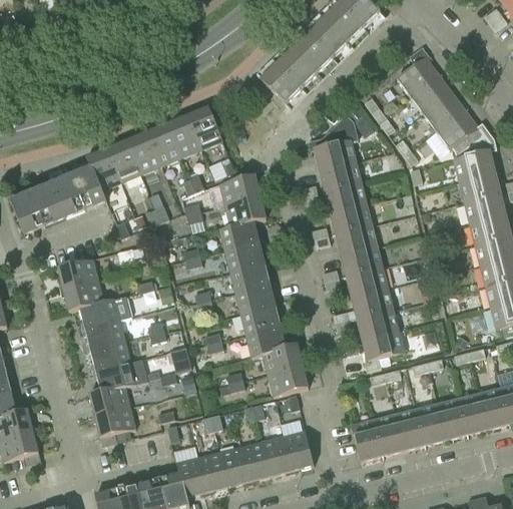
[(364,29),(336,0),(332,0),(318,13),(322,17),(349,44),(364,29)]
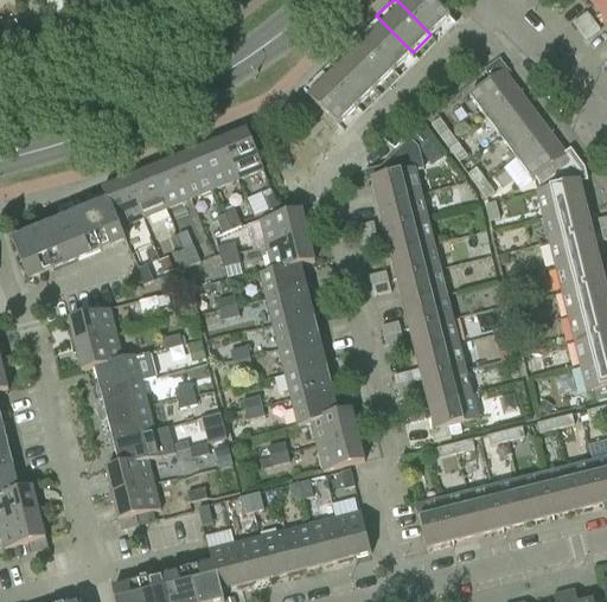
[(397,0),(430,34),(449,17),(434,0),(397,0)]
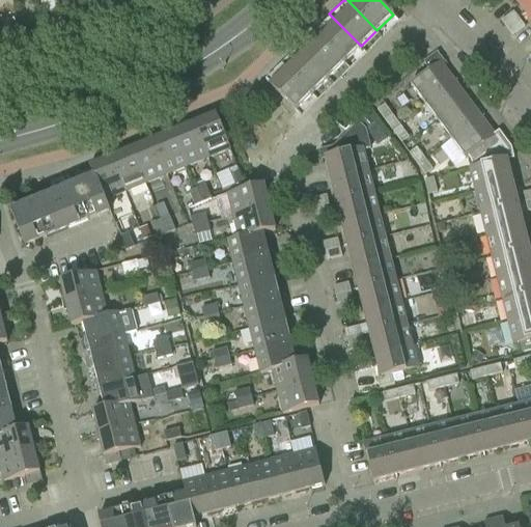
[(518,0),(526,10),(530,6),(530,0),(518,0)]
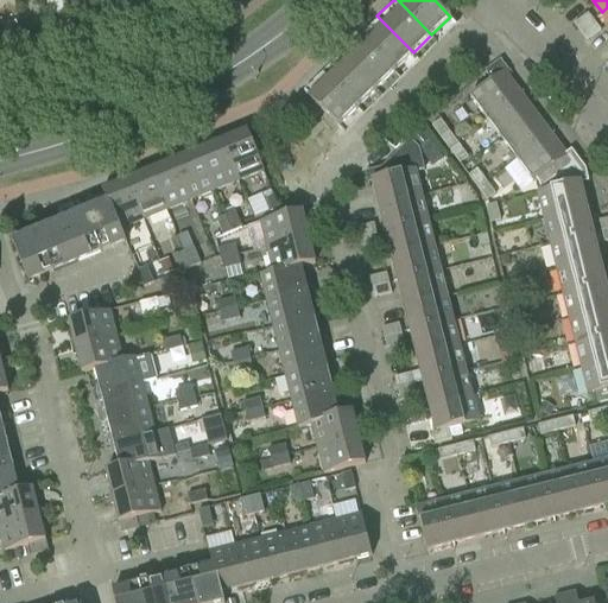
[(574,20),(581,29),(594,19),(588,10),(574,20)]
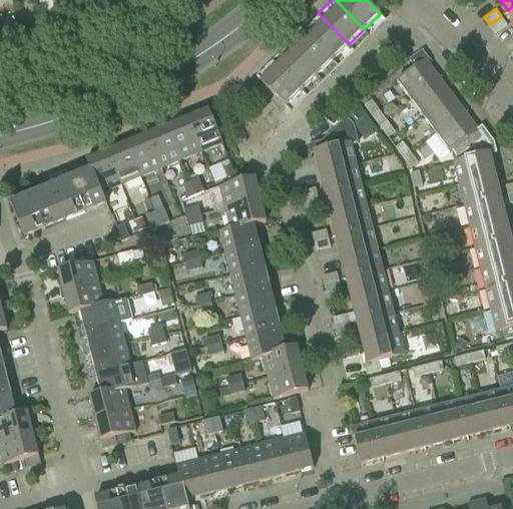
[(349,44),(322,17),(318,13),(303,28),(309,34),(333,60),(349,44)]
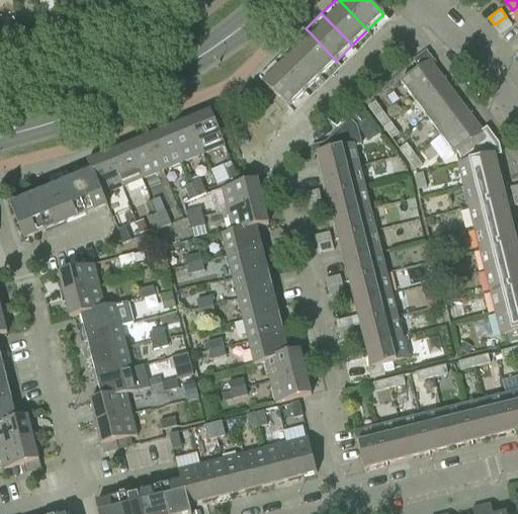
[(506,16),(495,24),(500,32),(512,23),(506,16)]
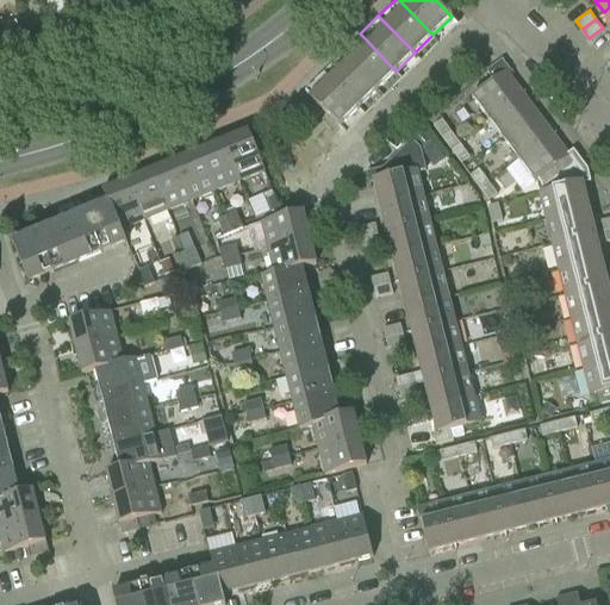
[(367,41),(360,33),(341,51),(346,56),(378,89),(396,72),(367,41)]
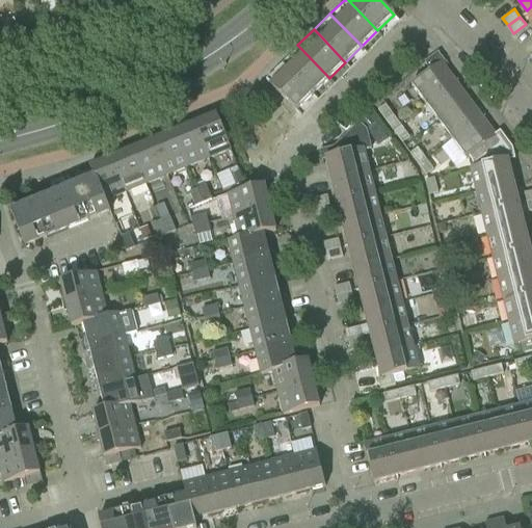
[(297,45),(282,60),(288,67),(313,94),(329,78),(301,49),(297,45)]
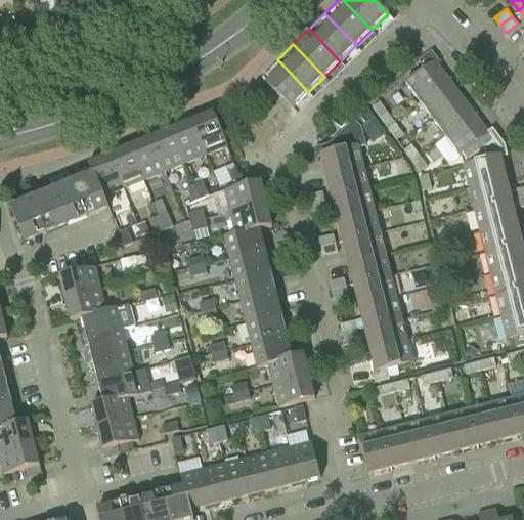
[(404,81),(419,99),(447,78),(434,59),(437,56),(431,48),(418,58),(424,67),(404,81)]
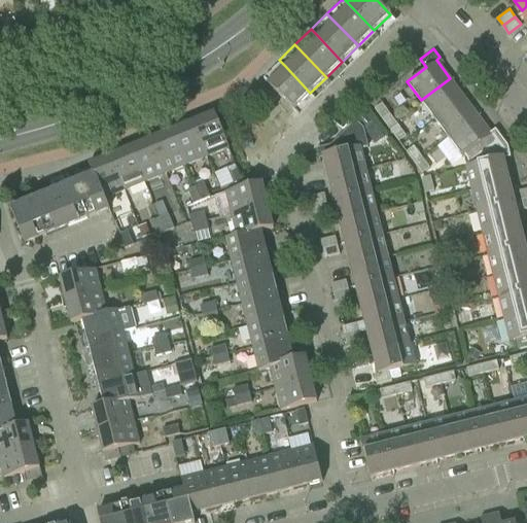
[(285,66),(279,60),(262,76),(293,108),(310,93),(285,66)]
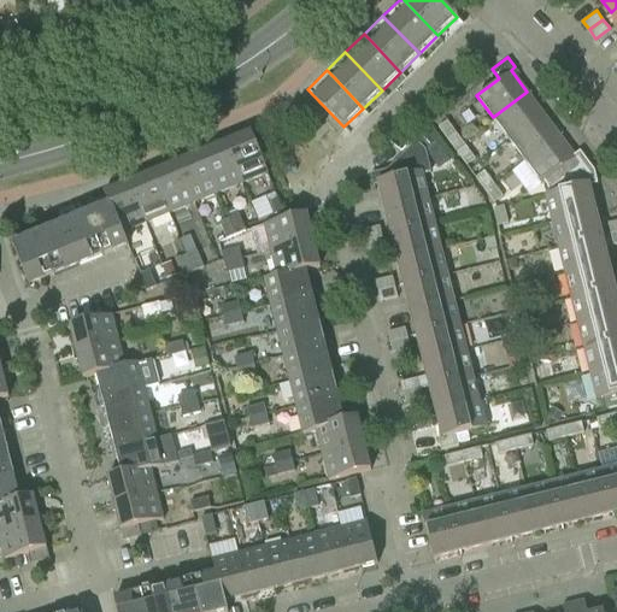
[(542,112),(527,92),(493,117),(509,137),(542,112)]
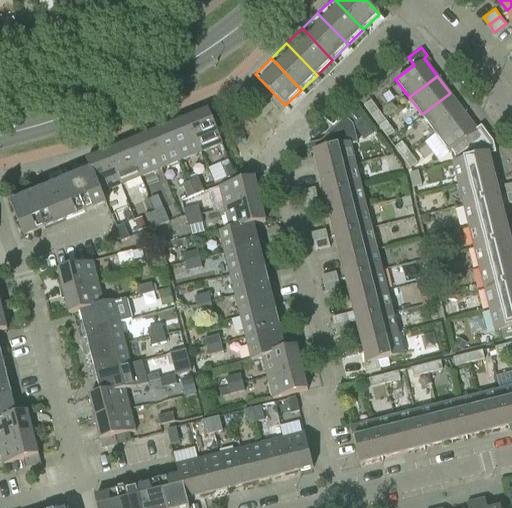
[(463,111),(450,93),(422,114),(435,132),(463,111)]
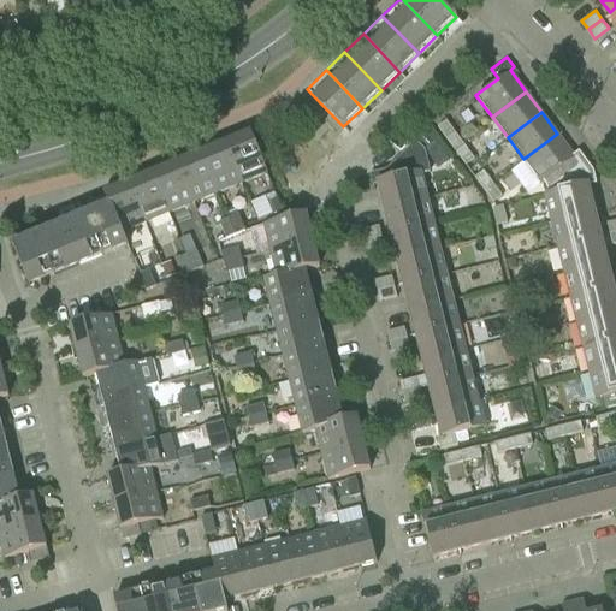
[(446,118),(438,124),(451,143),(460,137),(446,118)]
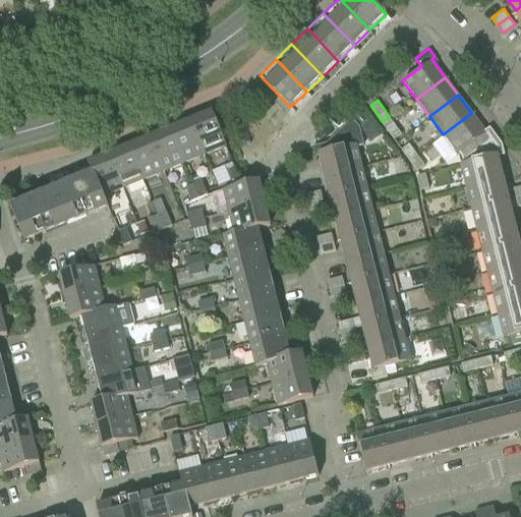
[(195,112),(189,115),(205,152),(226,144),(212,109),(197,115),(195,112)]
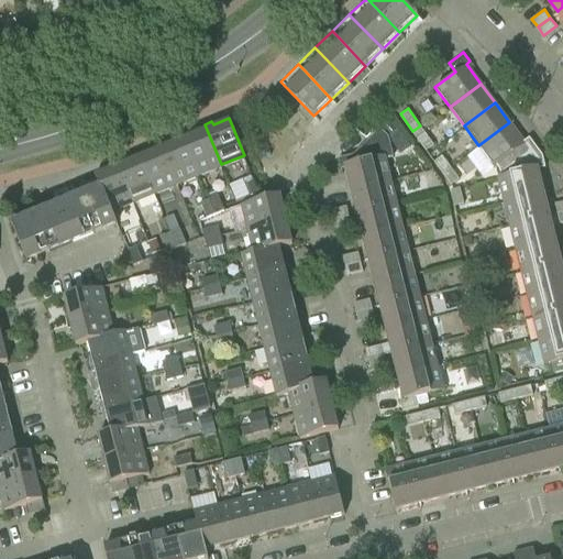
[(522,140),(509,122),(478,145),(493,165),(496,163),(496,162),(523,141),(522,140)]
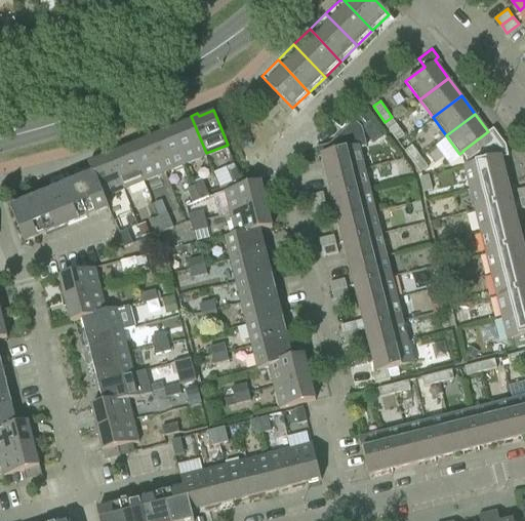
[(186,121),(171,127),(186,161),(206,153),(191,116),(184,118),(186,121)]
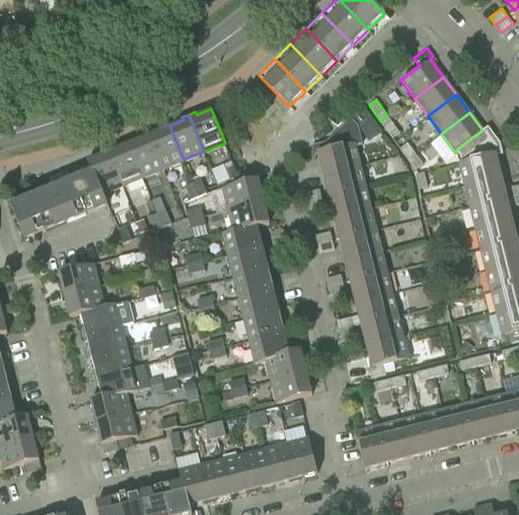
[(399,131),(387,116),(380,121),(392,137),(399,131)]
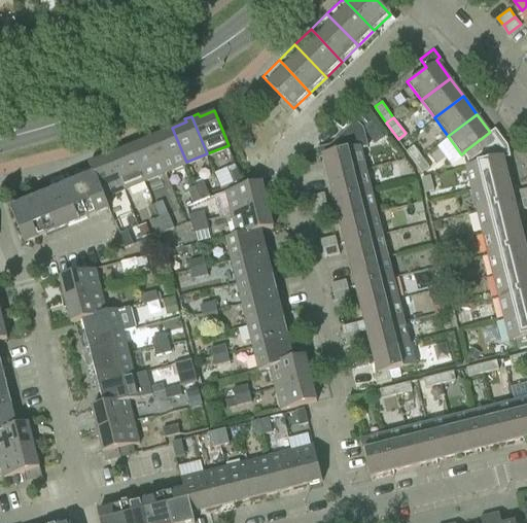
[(324,155),(329,176),(364,168),(359,147),(367,145),(363,126),(355,118),(329,143),(316,146),(319,157),(324,155)]
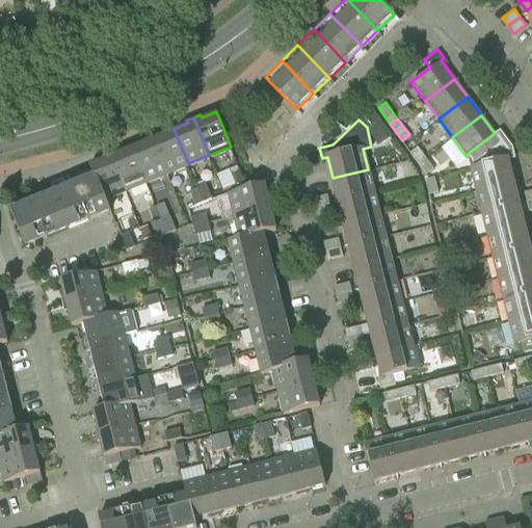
[(495,133),(469,153),(469,154),(472,157),(474,165),(507,157),(507,158),(514,156),(512,144),(500,128),(494,132),(495,133)]
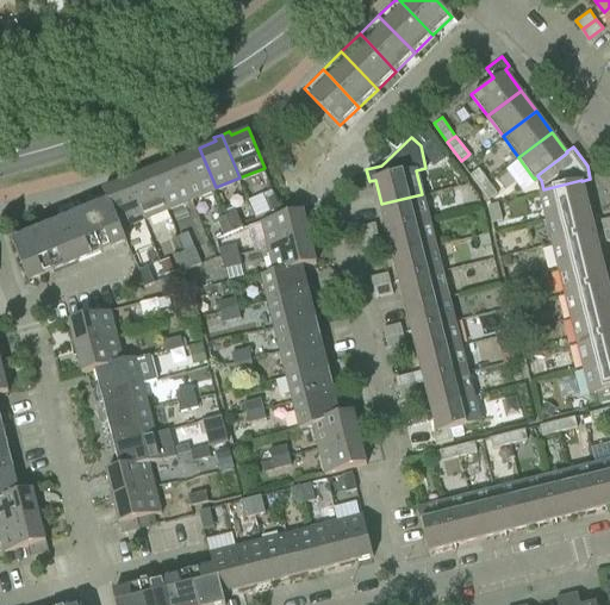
[(182,150),(174,154),(192,198),(216,187),(199,148),(184,154),(182,150)]
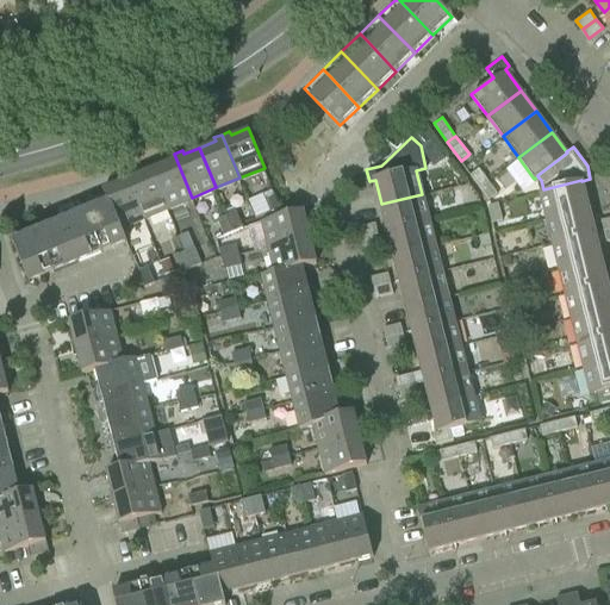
[(168,161),(151,168),(168,207),(192,198),(174,154),(166,157),(168,161)]
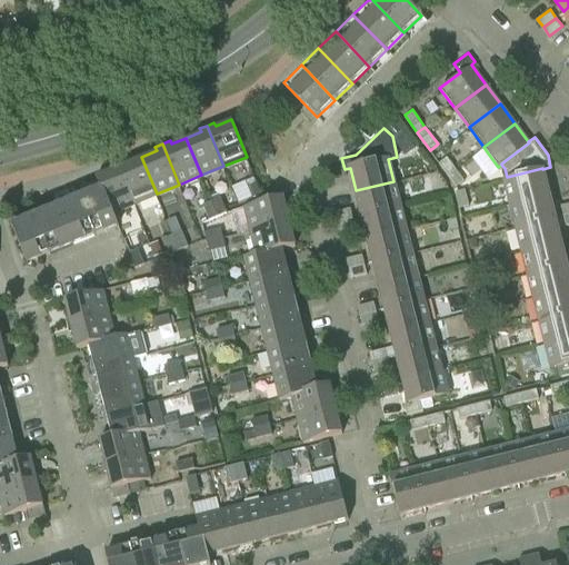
[(447,156),(439,161),(447,172),(455,167),(447,156)]
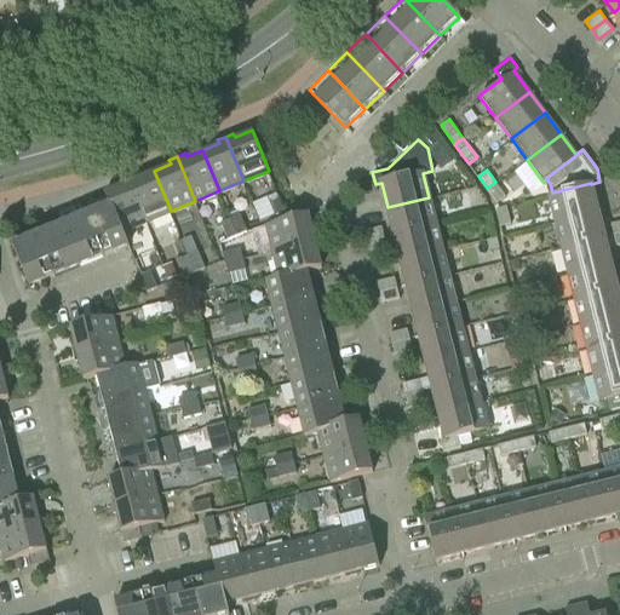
[(136,173),(127,177),(147,220),(171,211),(154,171),(137,177),(136,173)]
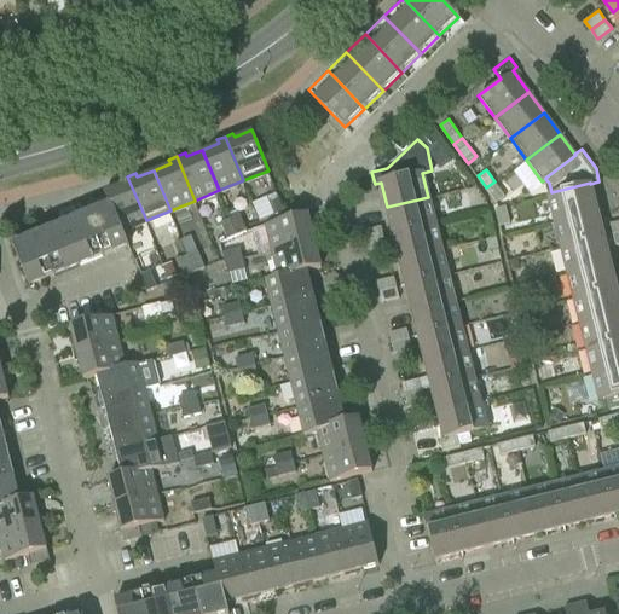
[(104,191),(109,203),(110,203),(117,221),(116,221),(121,231),(123,230),(146,220),(127,177),(120,179),(121,184),(104,191)]
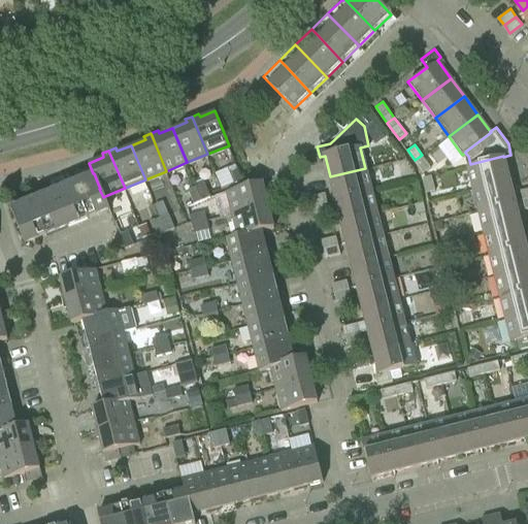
[(422,155),(415,160),(423,171),(430,166),(422,155)]
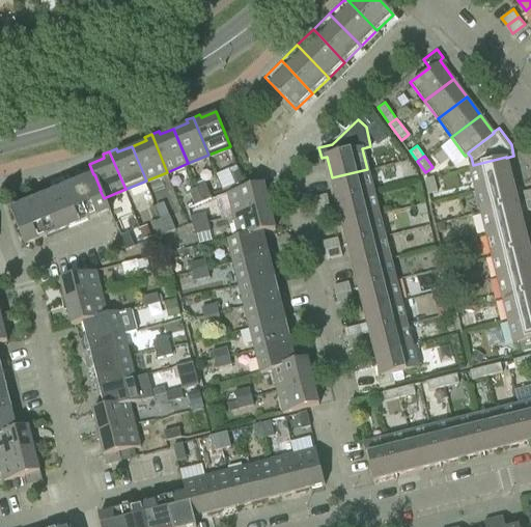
[(473,165),(470,165),(476,188),(511,179),(506,158),(506,157),(473,165)]
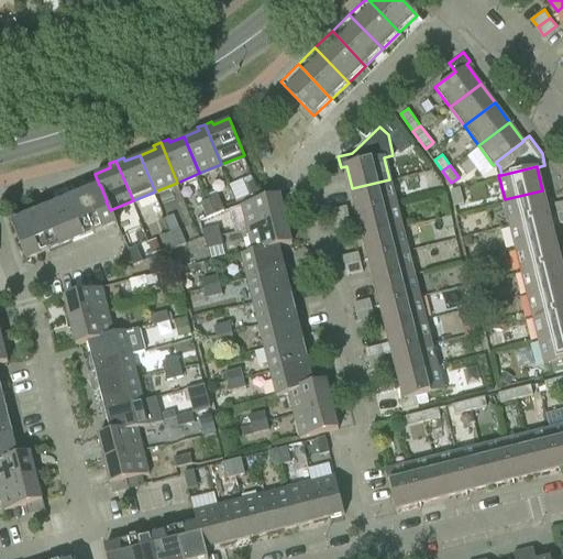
[(260,192),(253,176),(244,181),(251,196),(260,192)]
